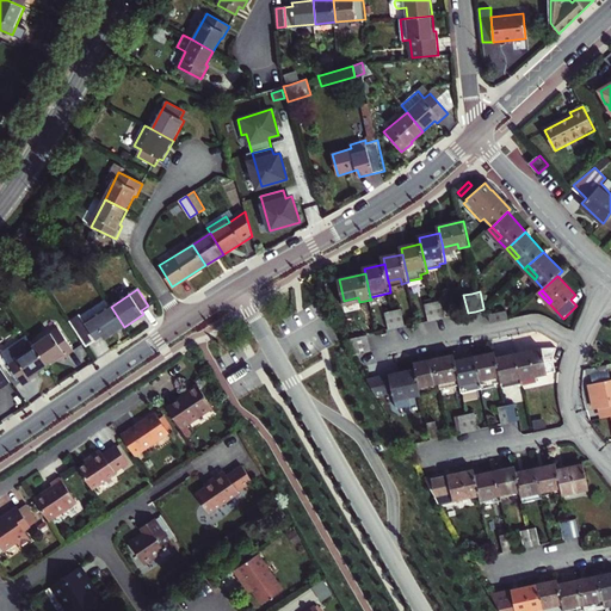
[(433,302),(437,320),(445,318),(442,301),(433,302)]
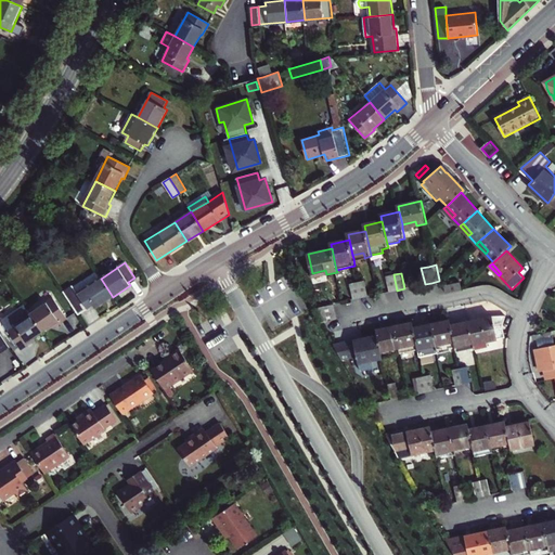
[(390,292),(397,291),(394,274),(387,276),(390,292)]
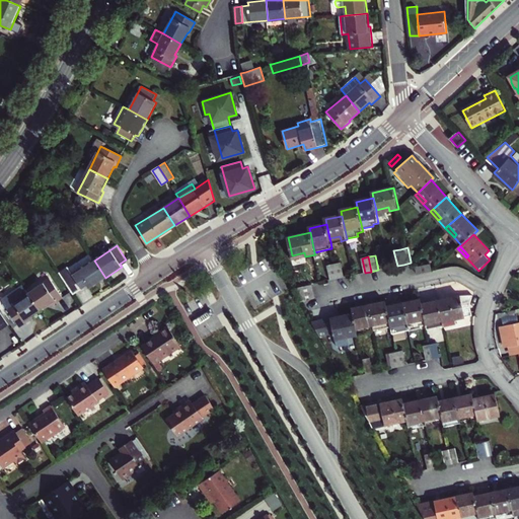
[(65,280),(74,294),(88,285),(90,288),(105,278),(94,261),(65,280)]
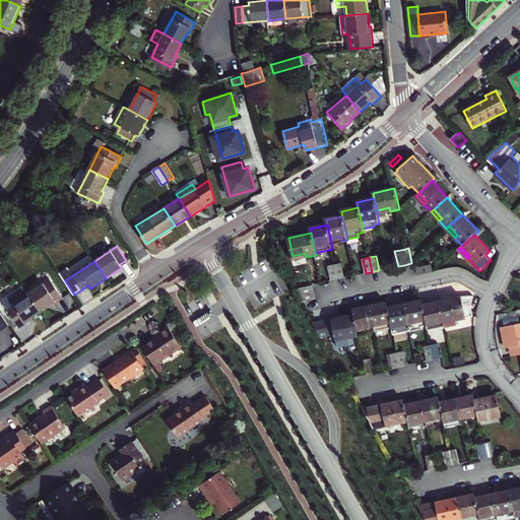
[(342,263),(336,265),(339,279),(346,278),(342,263)]
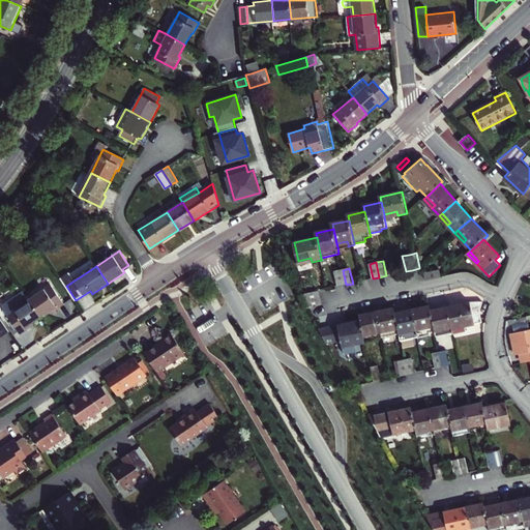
[(439,269),(424,272),(427,280),(441,276),(439,269)]
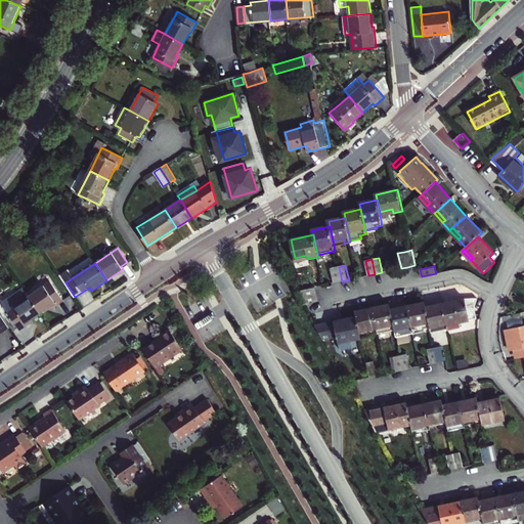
[(335,284),(342,281),(339,267),(332,268),(335,284)]
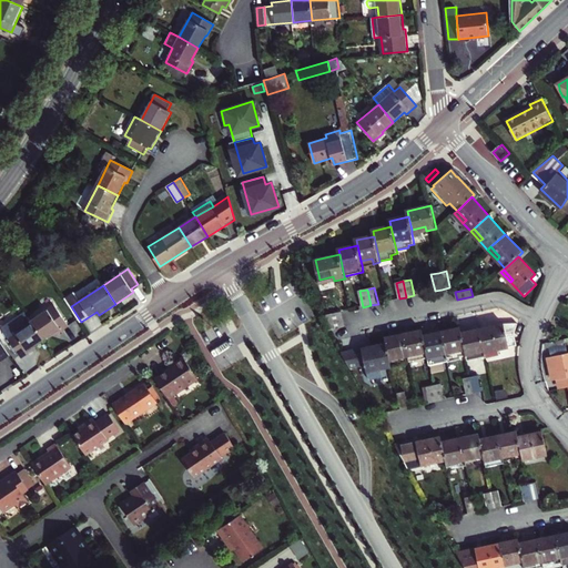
[(54,305),(31,322),(43,340),(56,332),(57,334),(68,326),(54,305)]
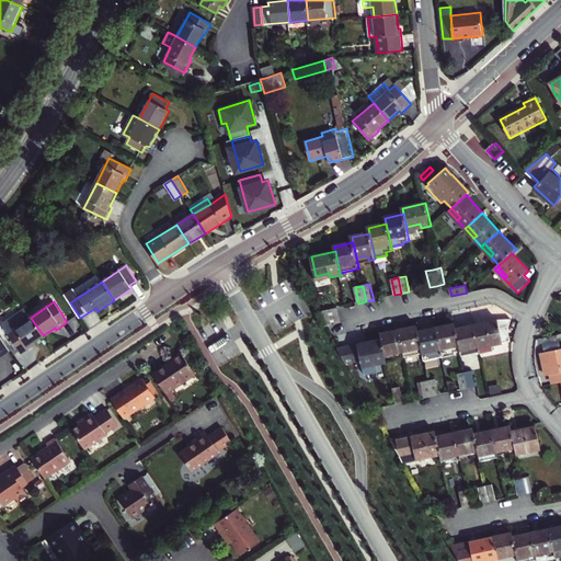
[(341,322),(340,315),(339,308),(318,312),(321,319),(325,325),(341,322)]
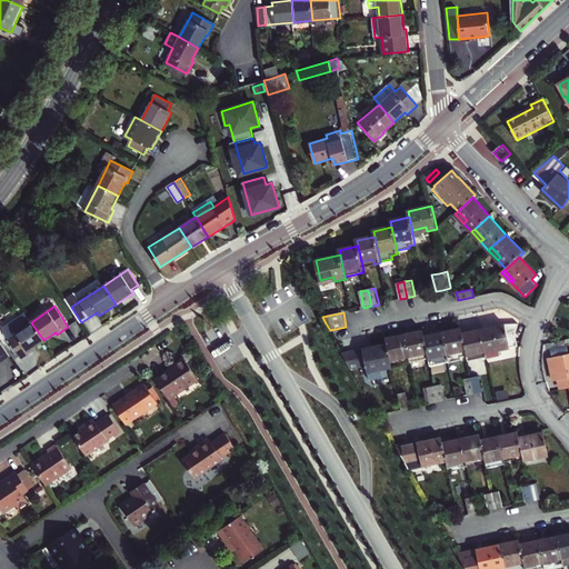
[(31,322),(8,338),(21,358),(32,351),(31,349),(43,340),(31,322)]
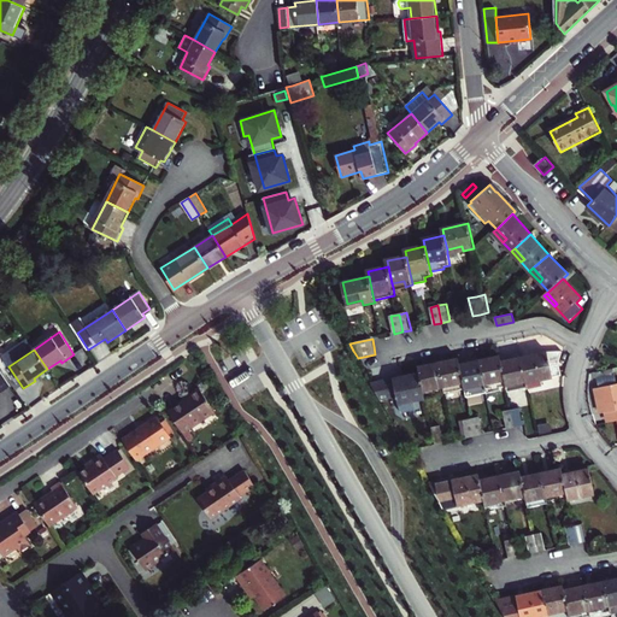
[(548,351),(522,357),(528,385),(546,381),(545,378),(563,375),(560,364),(564,350),(548,351)]
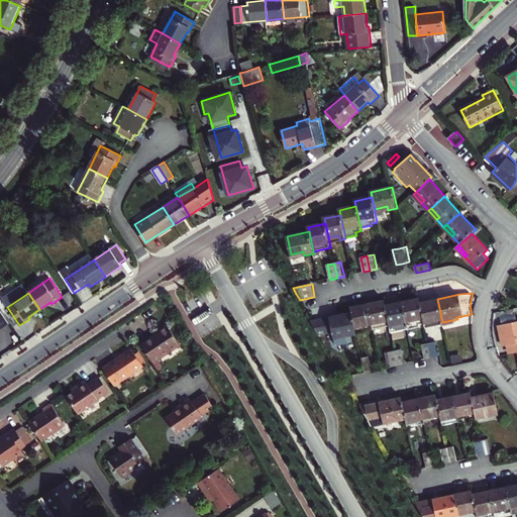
[(402,302),(409,329),(425,326),(420,303),(419,298),(402,302)]
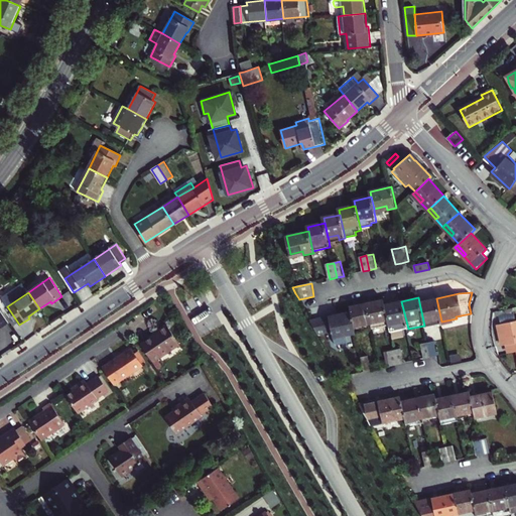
[(441,321),(436,298),(419,302),(424,326),(424,327),(442,323),(441,321)]
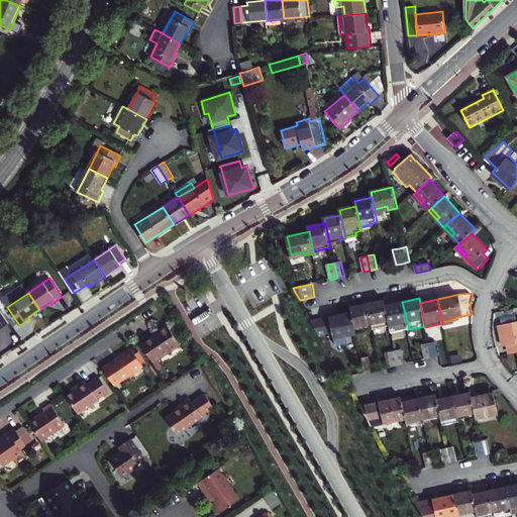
[(385,301),(368,304),(374,328),(390,325),(386,306),(385,301)]
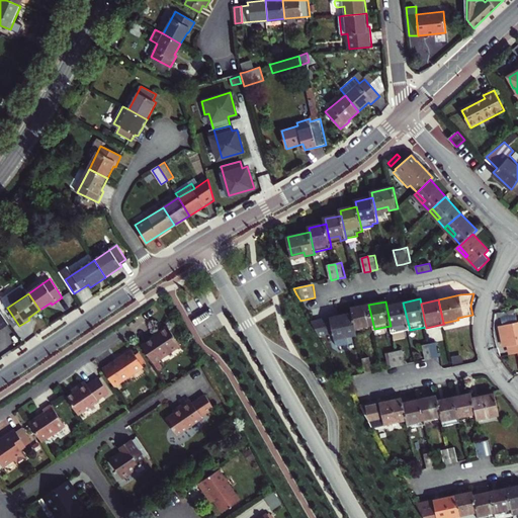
[(403,303),(386,307),(391,326),(393,331),(393,334),(410,330),(403,303)]
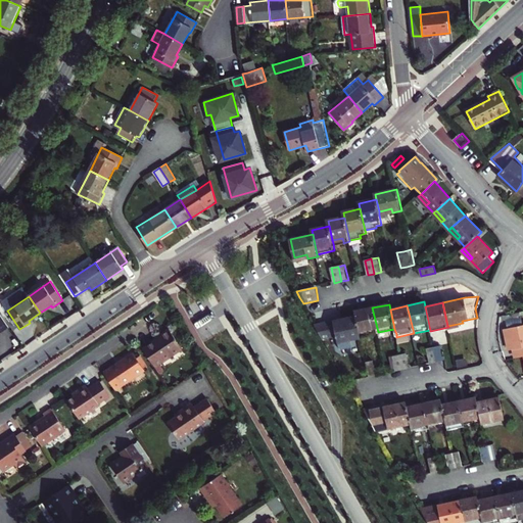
[(355,312),(357,317),(361,336),(378,332),(372,307),(355,312)]
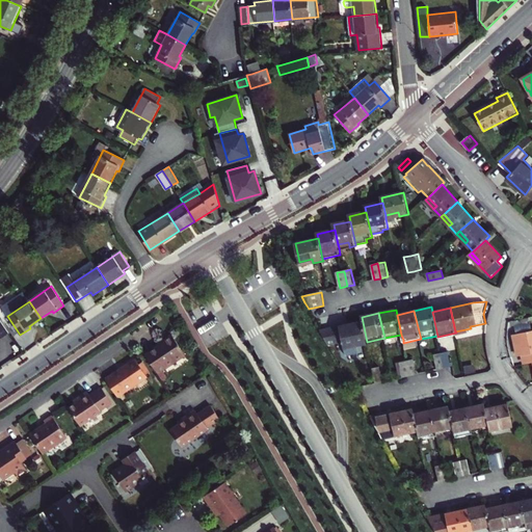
[(521,333),(516,334),(521,352),(527,351),(529,364),(531,363),(531,316),(517,320),(521,333)]
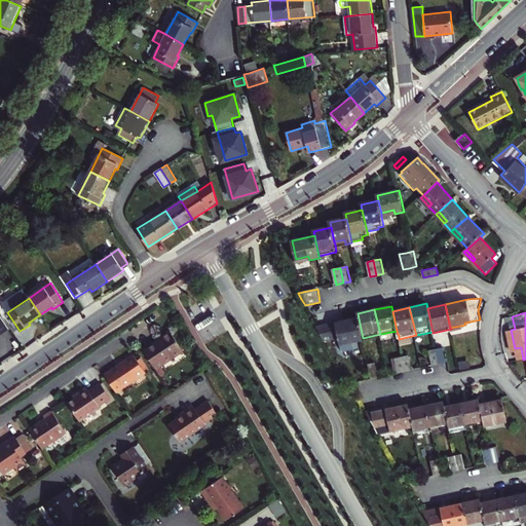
[(0,335),(9,330),(0,315),(0,335)]
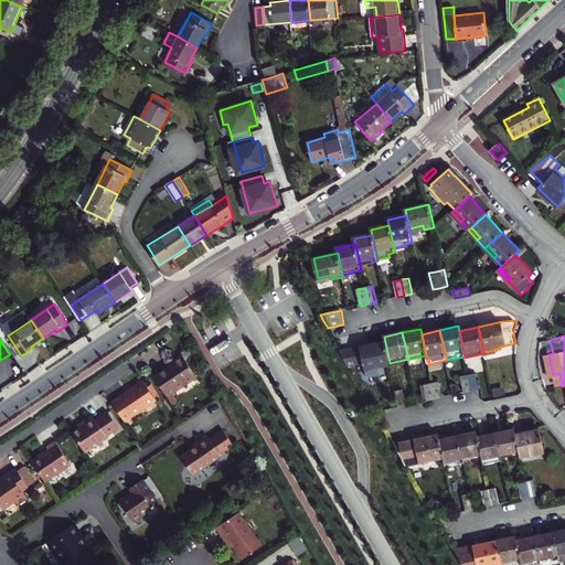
[(385,342),(341,351),(350,366),(364,363),(364,366),(365,370),(366,376),(369,377),(379,375),(380,373),(379,366),(390,364),(390,363),(385,342)]
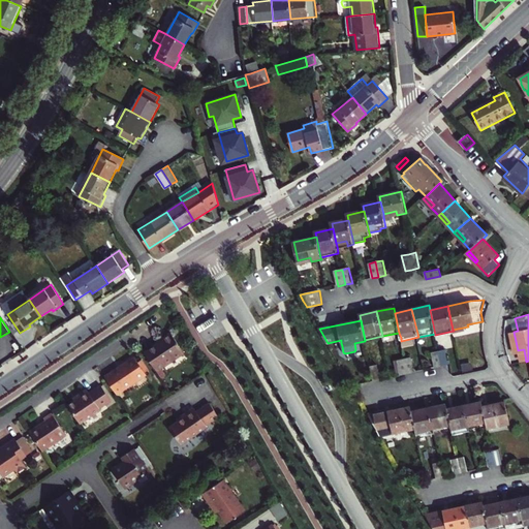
[(162,339),(158,342),(144,351),(156,370),(184,351),(169,331),(160,337),(162,339)]
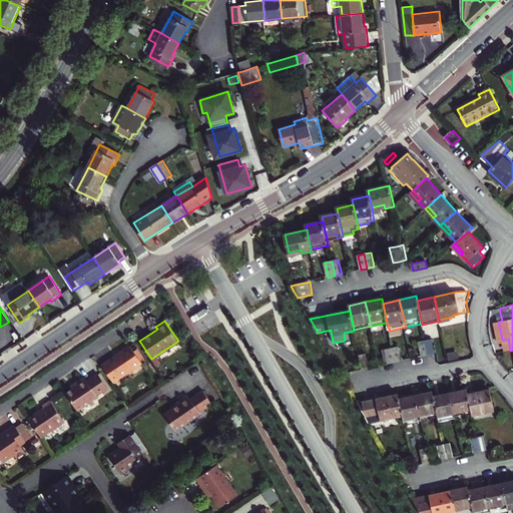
[(433,340),(426,341),(429,356),(437,354),(433,340)]
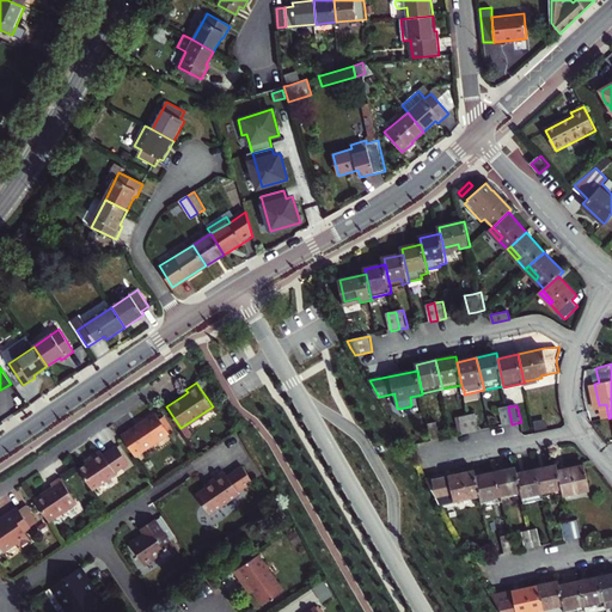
[(501,409),(505,426),(512,424),(508,407),(501,409)]
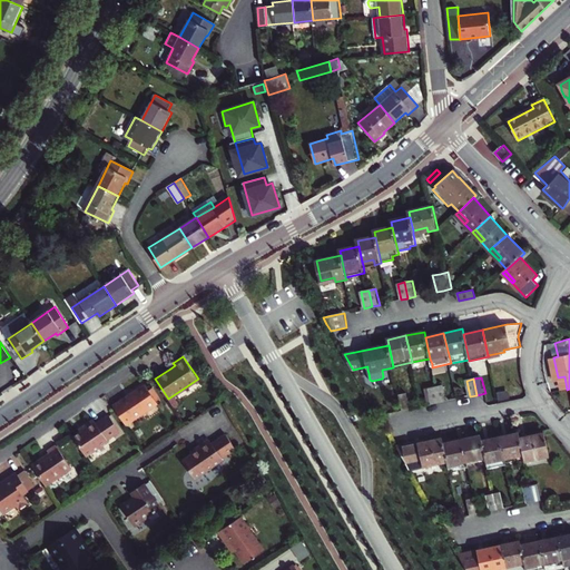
[(145,385),(111,408),(125,425),(157,403),(145,385)]
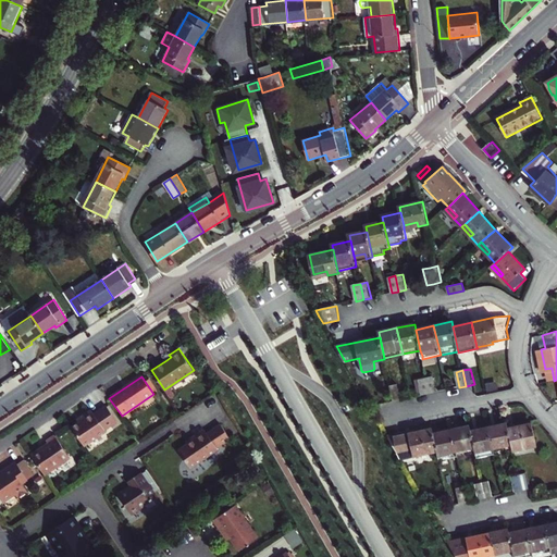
[(434,376),(426,378),(431,394),(438,392),(434,376)]
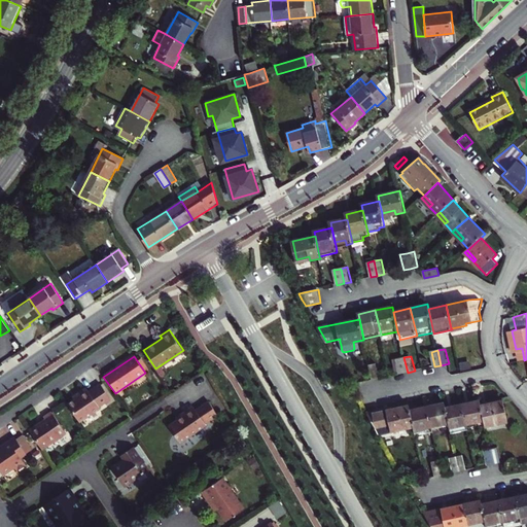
[(397,359),(400,375),(408,373),(403,357),(397,359)]
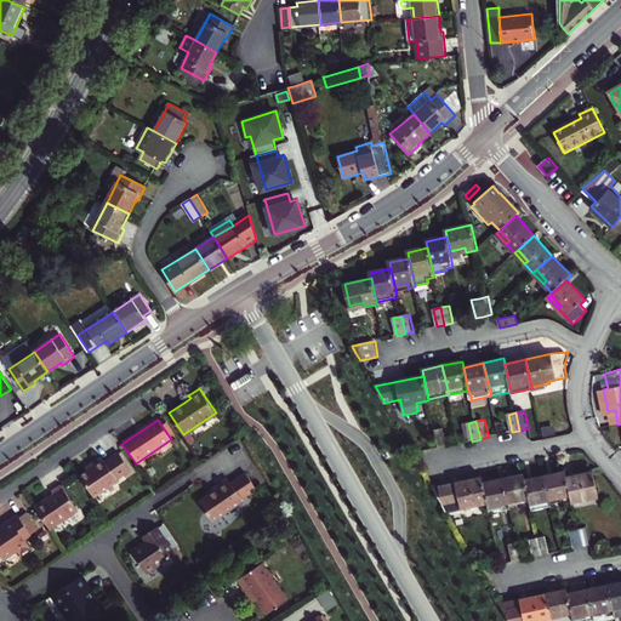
[(556,425),(545,427),(546,436),(558,433),(556,425)]
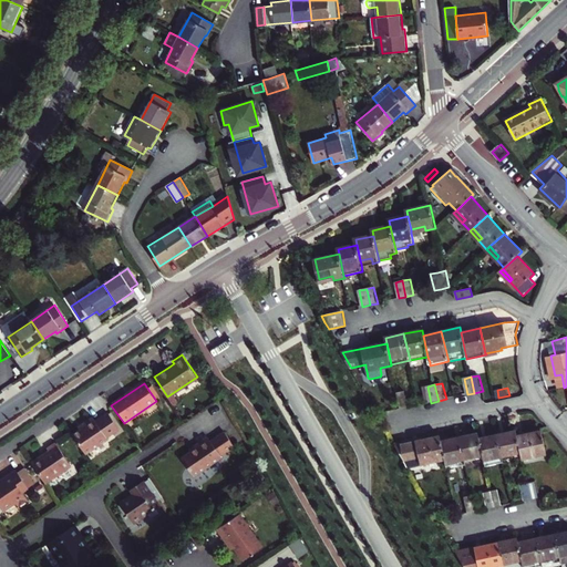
[(405,391),(398,392),(401,410),(410,408),(405,391)]
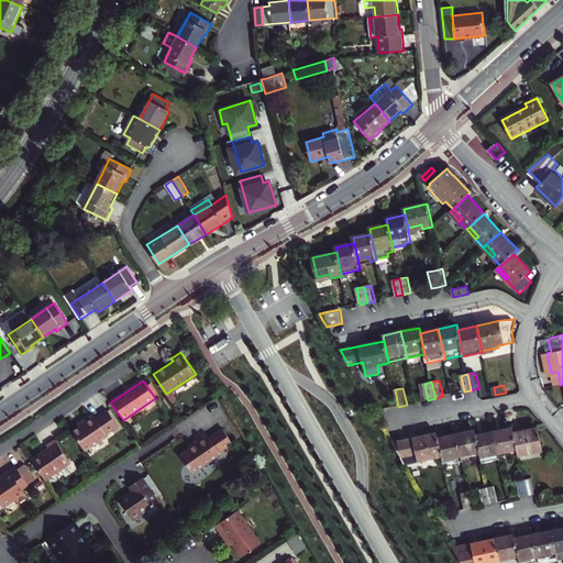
[(106,410),(94,419),(91,416),(83,421),(84,423),(78,428),(72,432),(85,452),(107,437),(105,435),(117,427),(106,410)]
